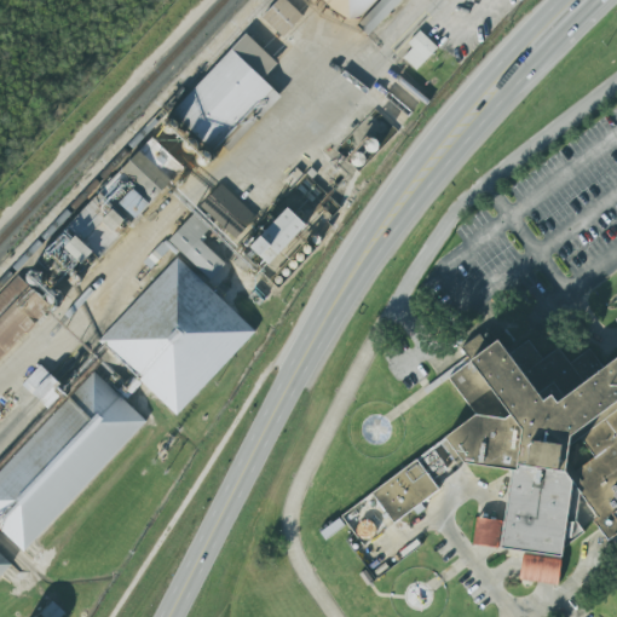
[(282,0),(267,17),(289,36),(310,13),(295,0),(282,0)]
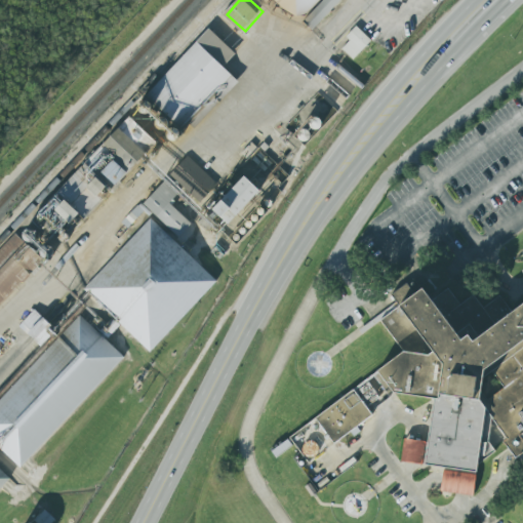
[(318,0),(300,19),(277,0),(318,0)]
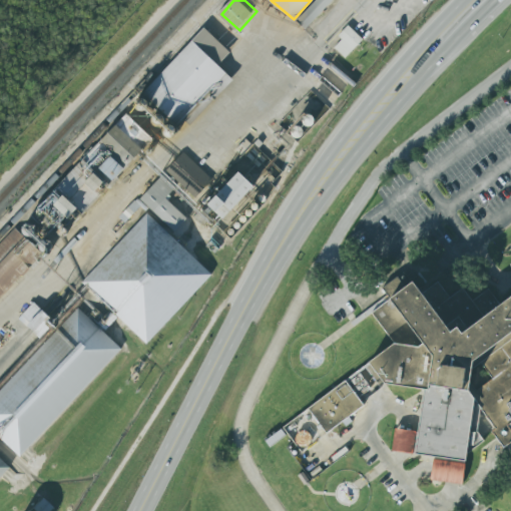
[(304,29),(331,0),(311,0),(294,19),(304,29)]
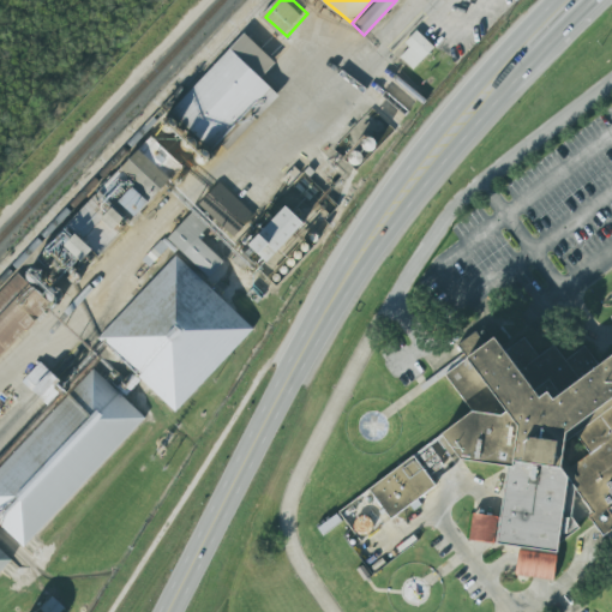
[(279,96),(261,78),(276,63),(243,30),(171,105),(216,148),(249,114),(256,120),(279,96)]
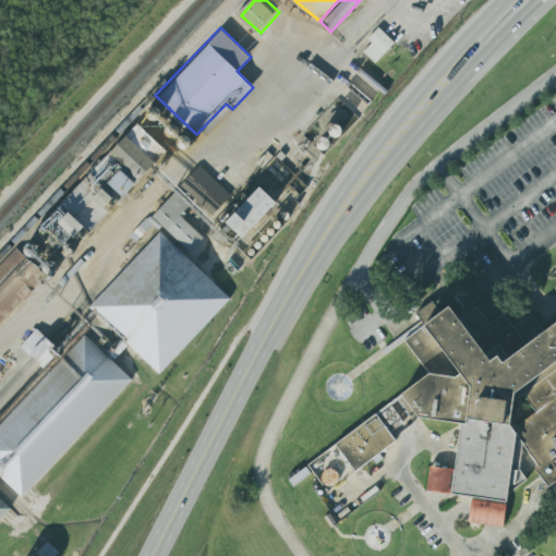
[(364,49),(379,63),(400,41),(385,27),(364,49)]
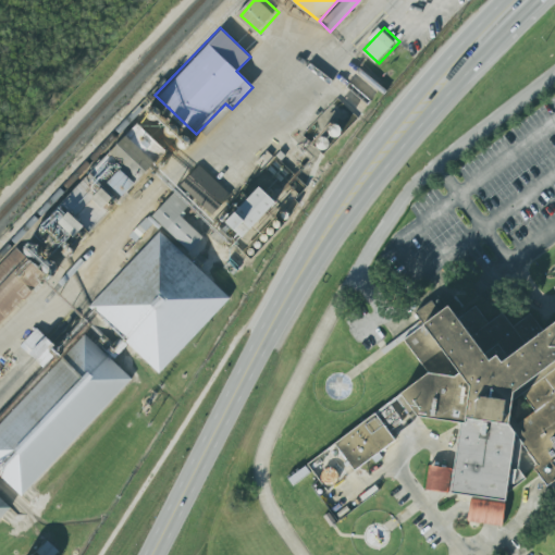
[(322,114),(327,121),(323,123),(330,133),(341,125),(334,115),(341,111),(336,105),(322,114)]
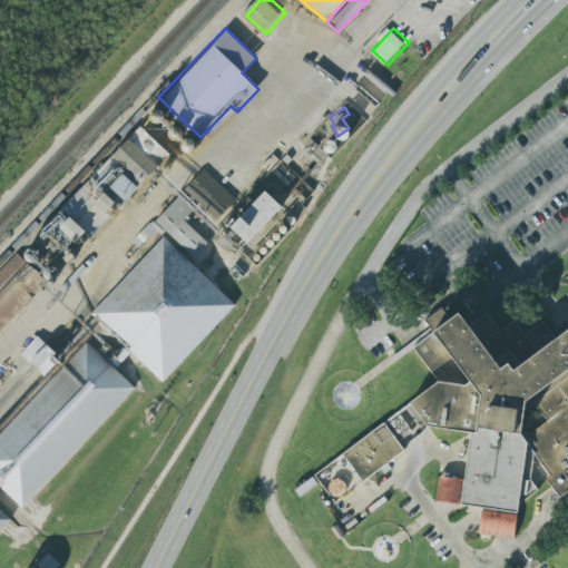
[(57,213),(87,244),(169,165),(162,156),(168,149),(146,126),(57,213)]
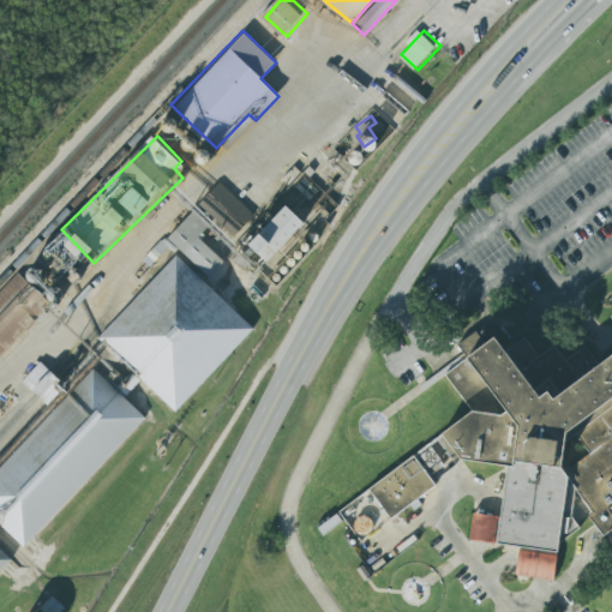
[(364,150),(359,145),(352,151),(347,147),(343,151),(352,161),(364,150)]
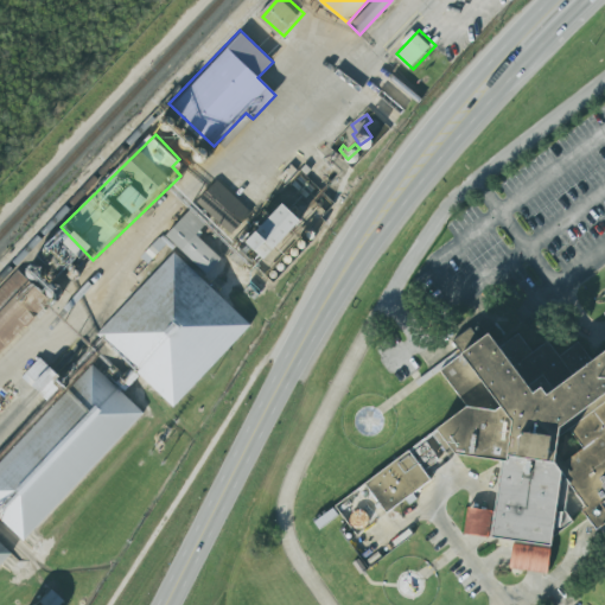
[(203,197),(262,254),(266,249),(276,260),(316,220),(295,201),(281,215),(269,204),(260,215),(222,178),(203,197)]
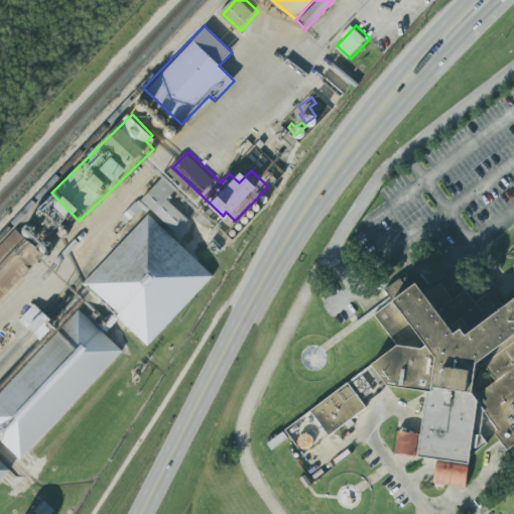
[(146,217),(213,275),(147,346),(85,281),(146,217)]
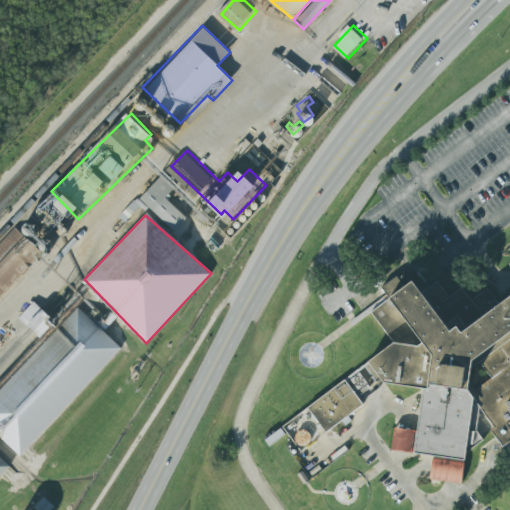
[(0,297),(42,254),(13,227),(0,240),(0,297)]
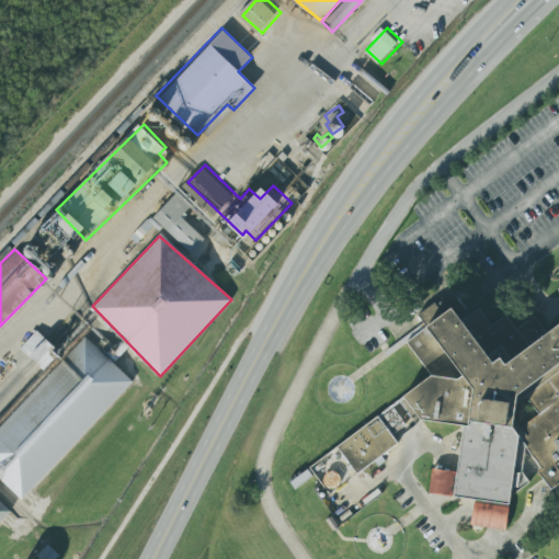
[(506,528),(471,523),(475,499),(455,495),(463,425),(422,419),(355,470),(337,445),(432,373),(408,341),(428,326),(420,311),(445,295),(461,318),(479,305),(492,323),(506,311),(520,329),(535,316),(548,332),(558,323),(558,493),(554,487),(551,489),(538,471),(544,467),(527,445),(523,470),(531,481),(510,497),(506,528)]
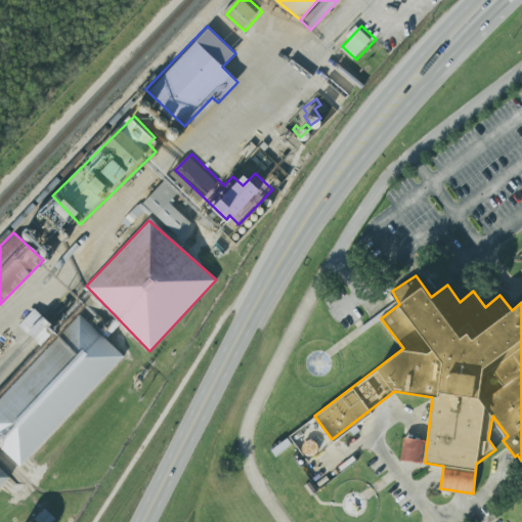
[(123,355),(19,466),(0,446),(0,395),(80,312),(123,355)]
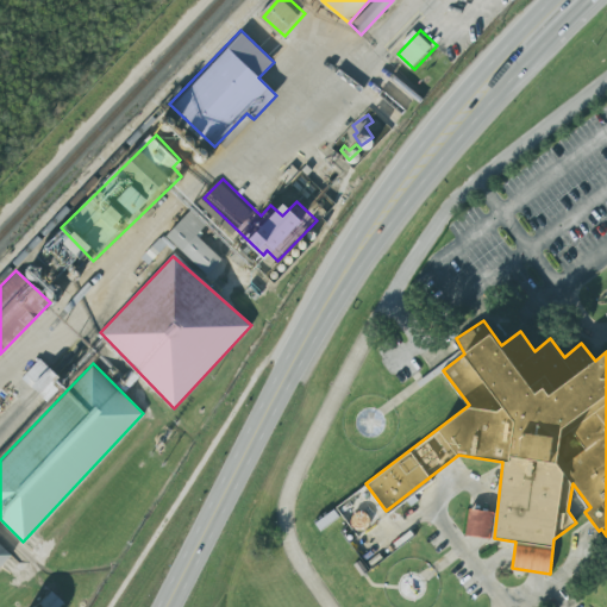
[(0,567),(11,556),(0,545),(0,567)]
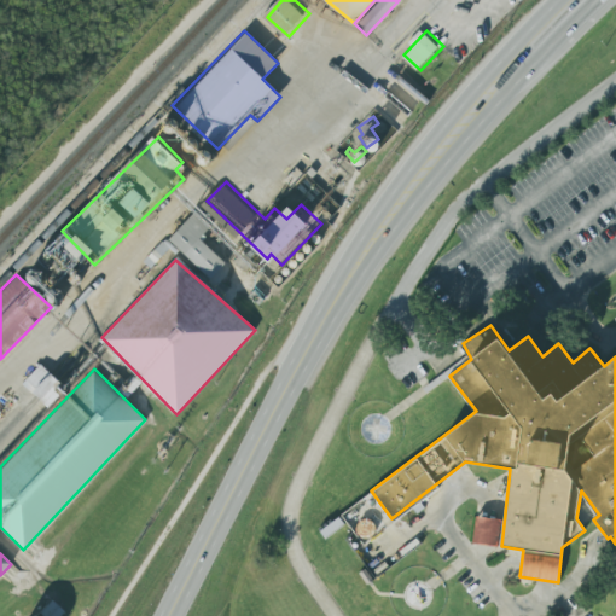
[(64,615),(70,611),(58,598),(36,615),(64,615)]
